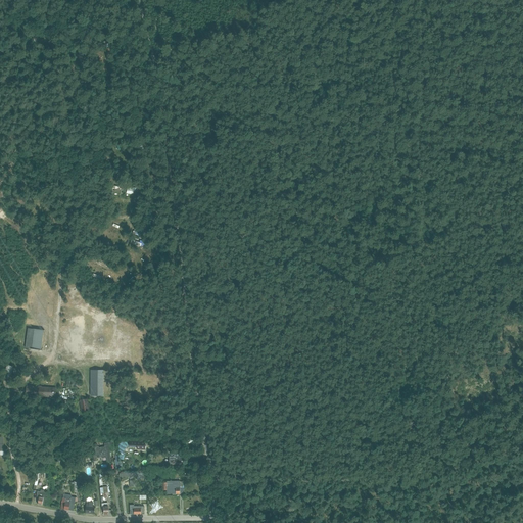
[(44,331),(28,328),(26,348),(41,350),(44,331)]
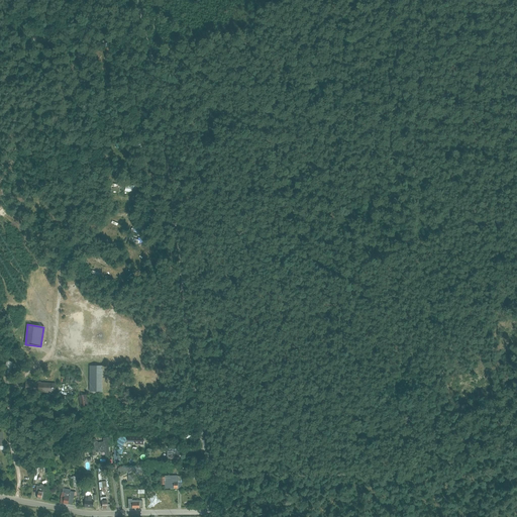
[(13,362),(7,360),(3,383),(9,384),(13,362)]
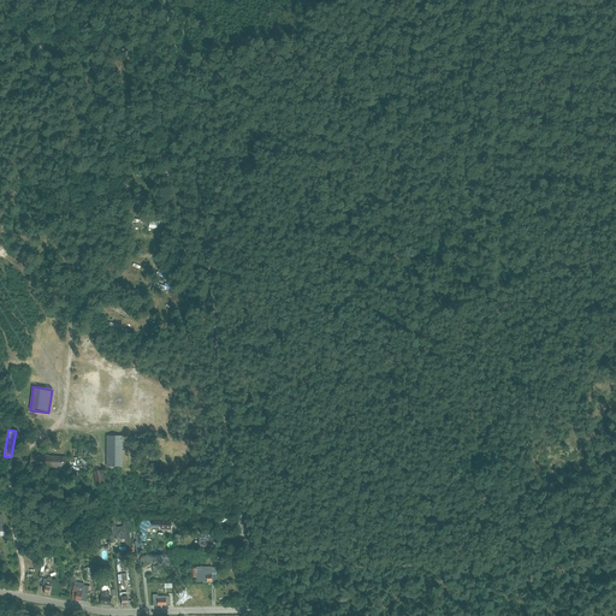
[(122,436),(107,436),(107,467),(122,467),(122,436)]
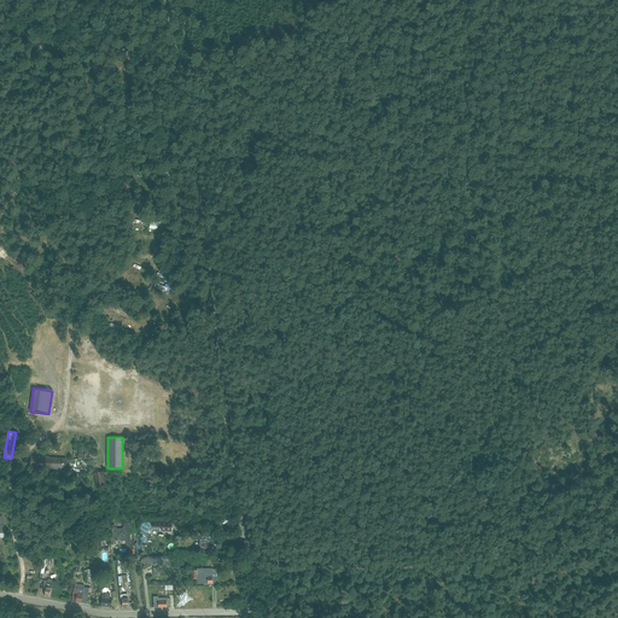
[(38,468),(66,470),(66,459),(50,458),(50,456),(46,456),(46,458),(38,456),(38,455),(33,455),(33,456),(31,456),(30,473),(38,473),(38,468)]
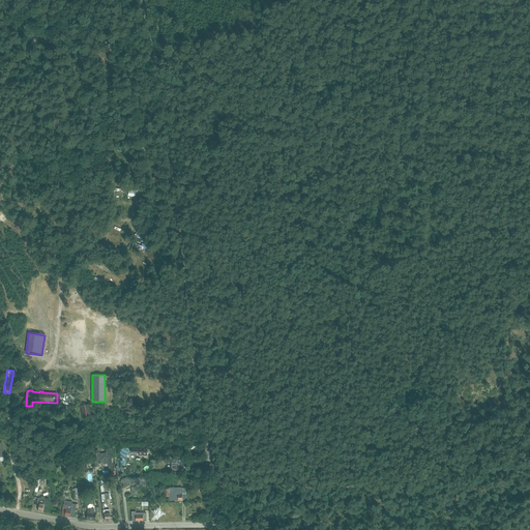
[(89,405),(81,406),(83,416),(91,415),(89,405)]
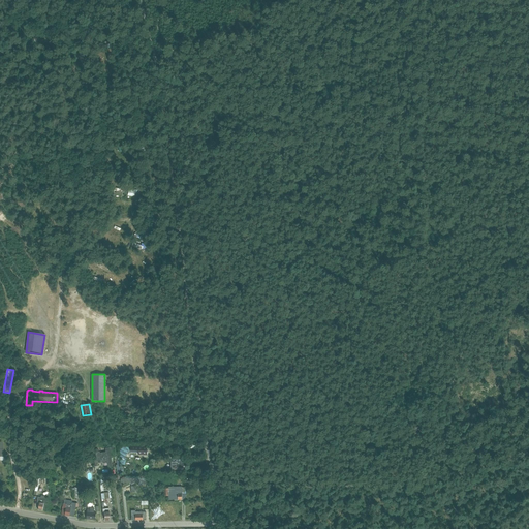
[(123,446),(120,453),(125,457),(130,448),(125,445),(124,446),(123,446)]
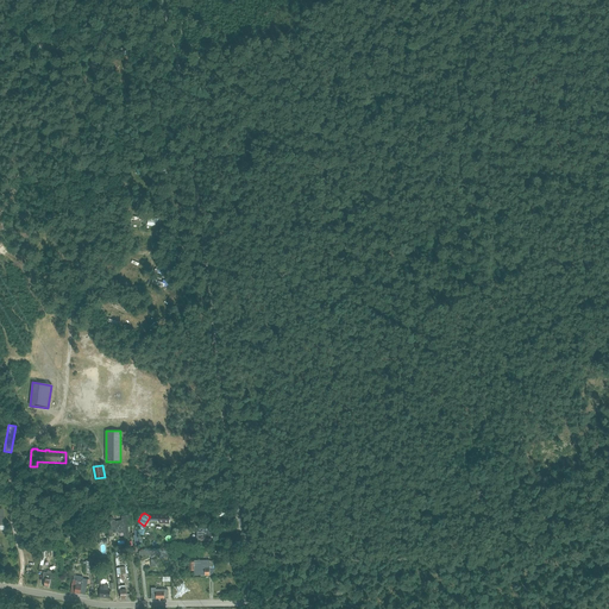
[(159,523),(169,523),(169,514),(150,514),(150,519),(151,519),(151,521),(159,521),(159,523)]
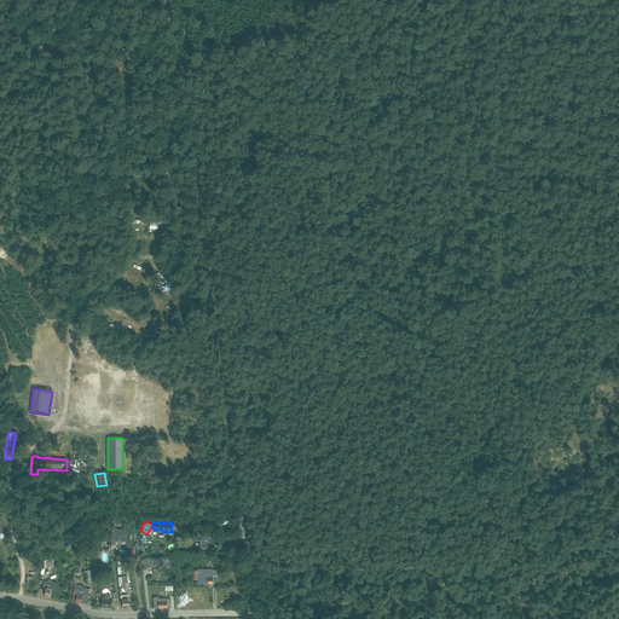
[(115,542),(126,541),(125,528),(117,530),(117,528),(111,530),(113,539),(110,539),(111,545),(115,545),(115,542)]
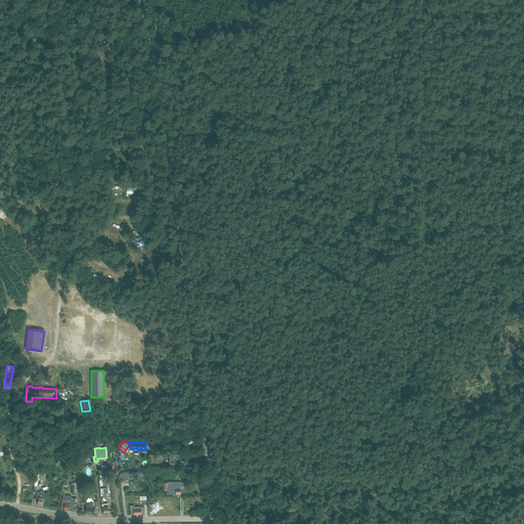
[(189,457),(188,454),(169,454),(169,462),(169,466),(182,466),(181,460),(182,461),(182,457),(189,457)]
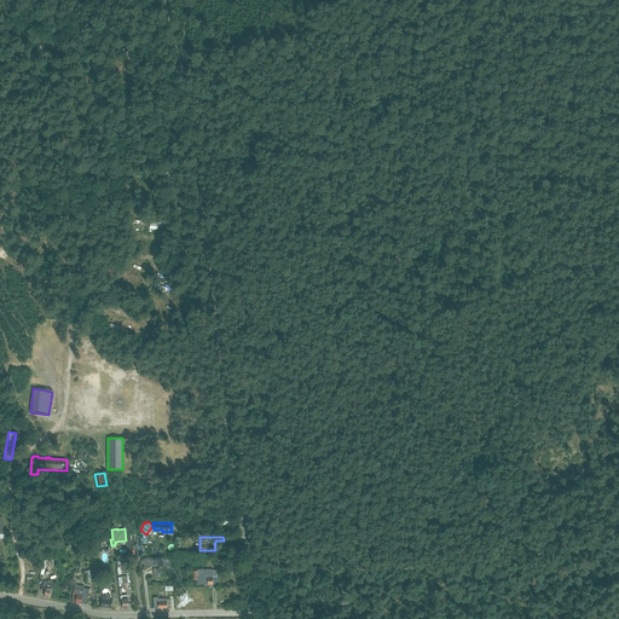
[(217,585),(217,578),(219,578),(219,573),(217,573),(217,571),(213,571),(213,570),(197,570),(197,572),(187,572),(189,580),(197,580),(197,585),(217,585)]
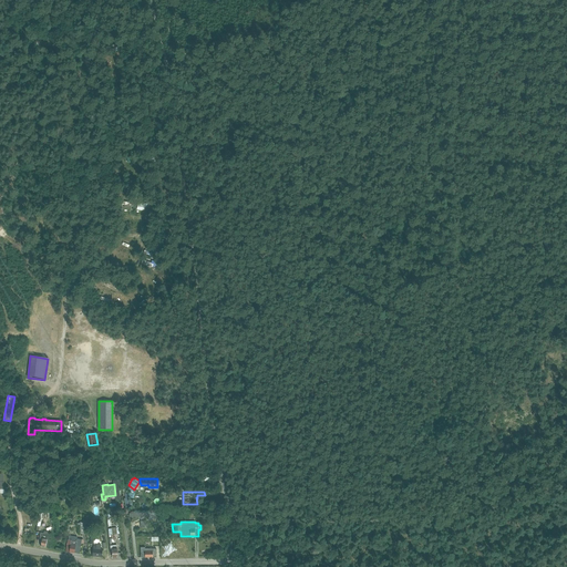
[(109,528),(110,537),(111,537),(111,535),(112,535),(120,534),(119,527),(117,528),(117,526),(119,526),(117,523),(115,523),(115,526),(116,526),(116,527),(109,528)]
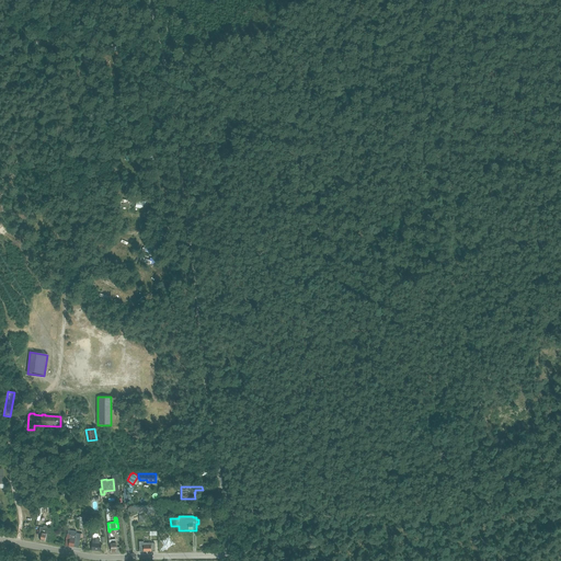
[(42,533),(41,541),(48,542),(50,529),(49,528),(49,526),(44,525),(44,527),(41,527),(39,533),(42,533)]
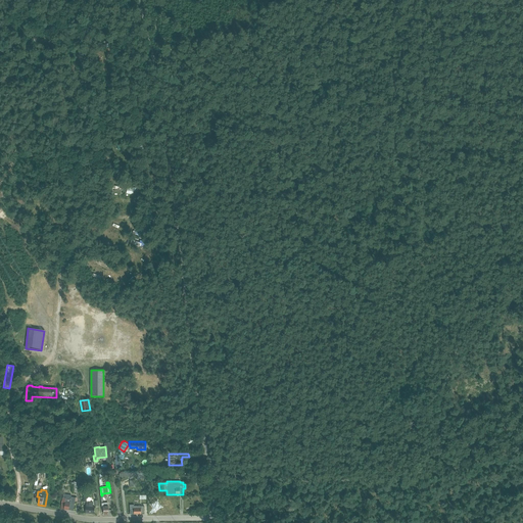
[(61,509),(74,511),(76,502),(78,502),(78,498),(76,497),(72,497),(72,495),(63,494),(61,509)]
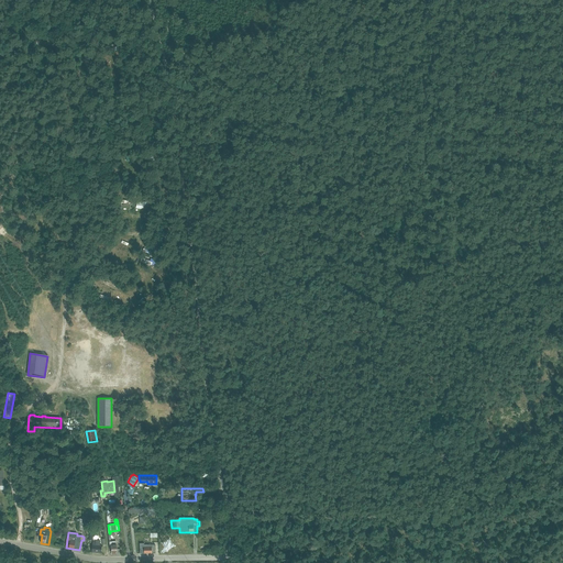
[(92,552),(101,553),(102,545),(100,545),(100,541),(96,541),(96,542),(94,541),(92,552)]
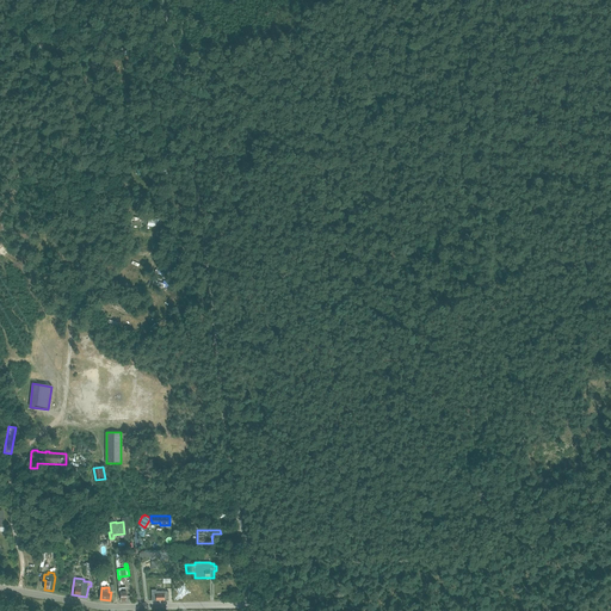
[(152,602),(168,600),(168,592),(156,592),(156,590),(152,590),(152,602)]
